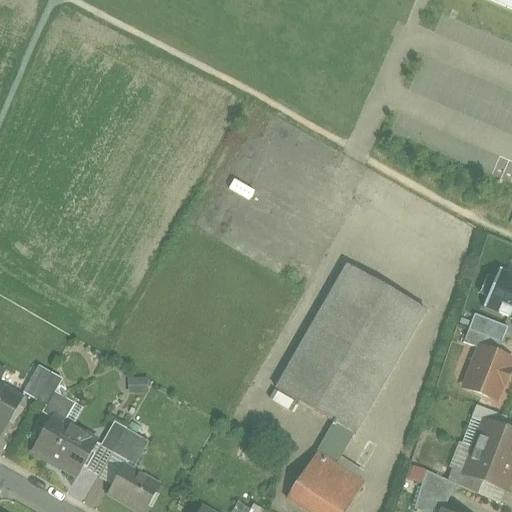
[(286,499),(307,511),(344,511),(369,470),(341,454),(427,309),(347,262),(273,386),(332,421),(286,499)]
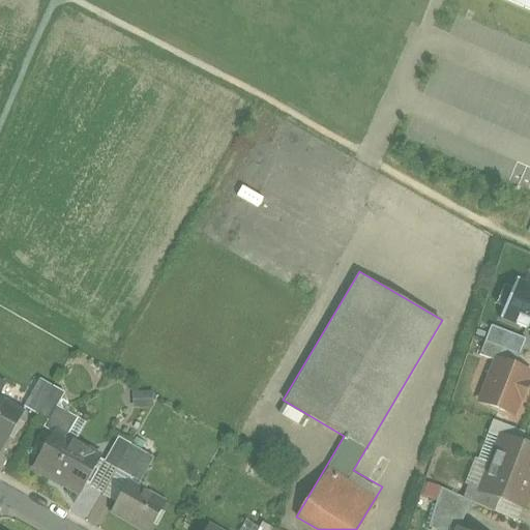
[(529,283),(519,278),(502,318),(529,329),(529,283)]
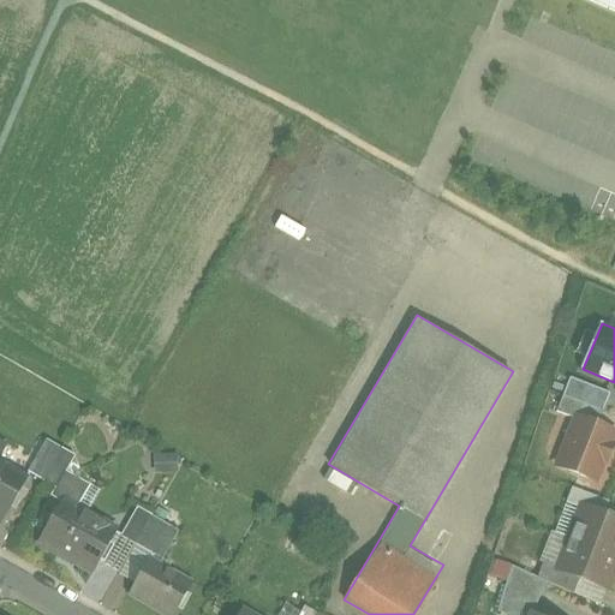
[(599,423),(605,407),(563,392),(557,407),(573,413),(599,423)]
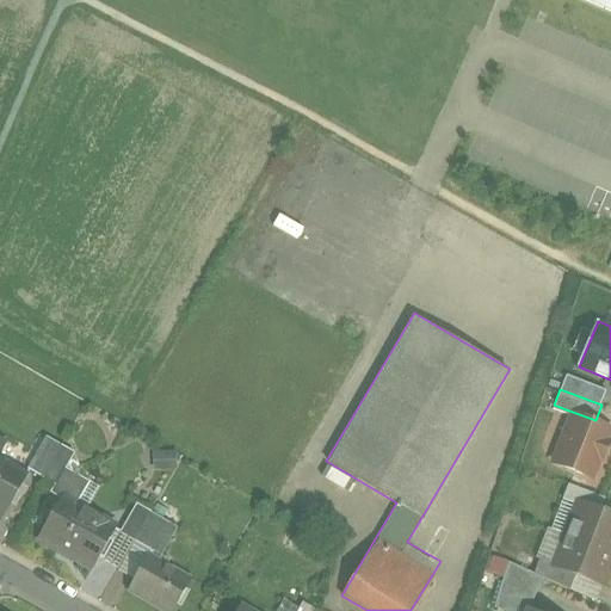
[(610,425),(596,420),(569,411),(553,458),(597,475),(610,434),(610,425)]
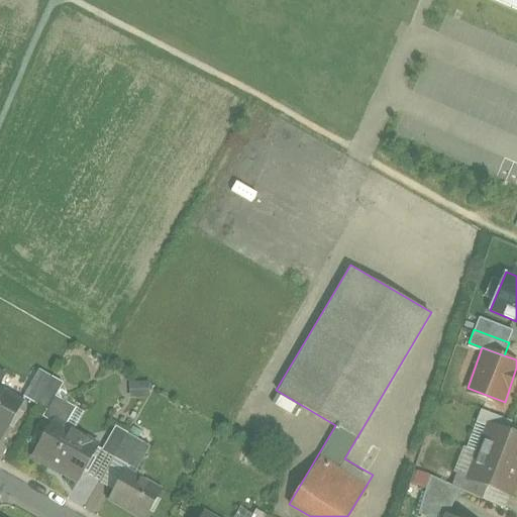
[(60,416),(70,397),(47,385),(57,371),(36,358),(20,386),(39,397),(36,403),(47,410),(60,416)]
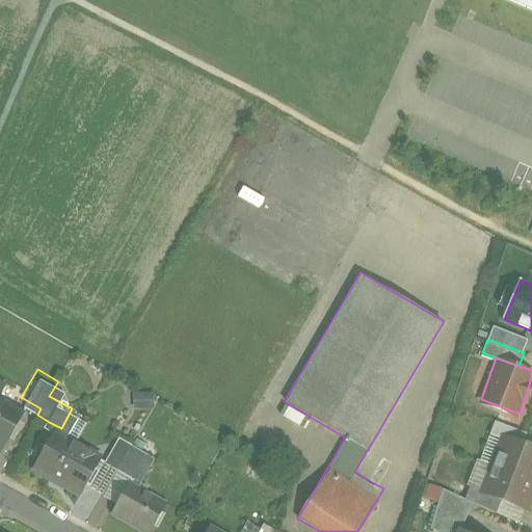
[(0,429),(18,399),(0,389),(0,429)]
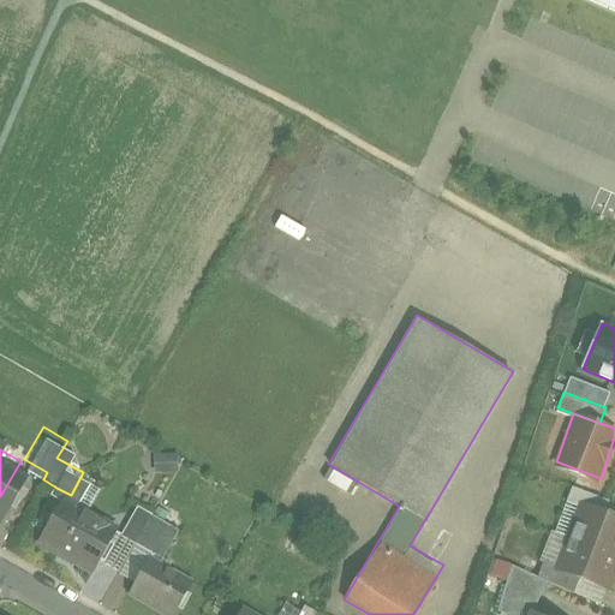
[(84,559),(108,517),(71,495),(57,488),(33,530),(84,559)]
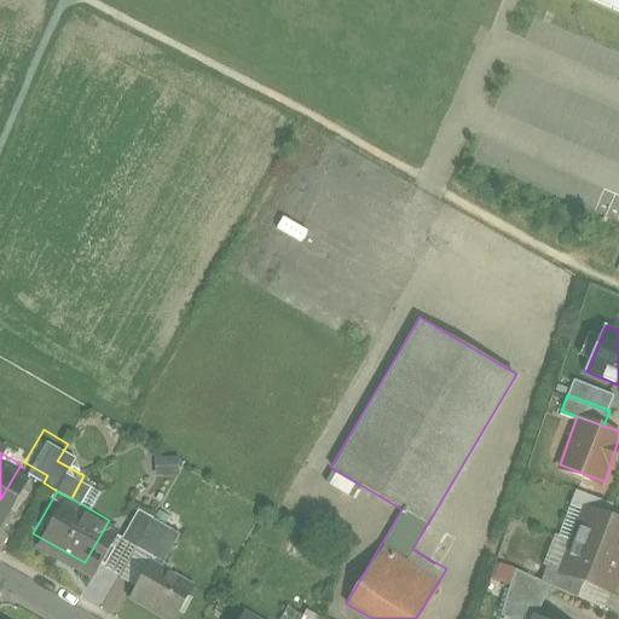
[(561,568),(615,590),(618,579),(618,519),(586,505),(561,568)]
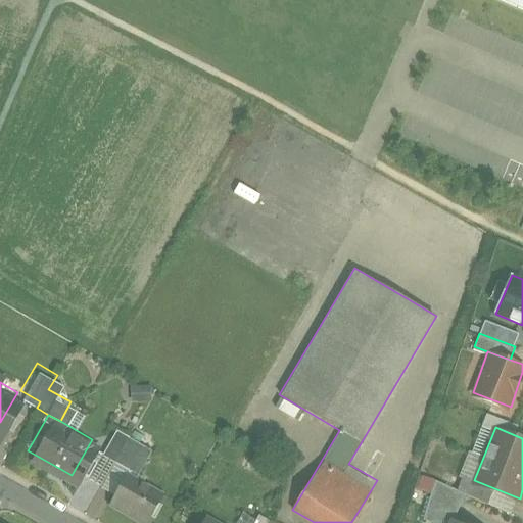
[(142,516),(159,483),(124,464),(105,495),(142,516)]
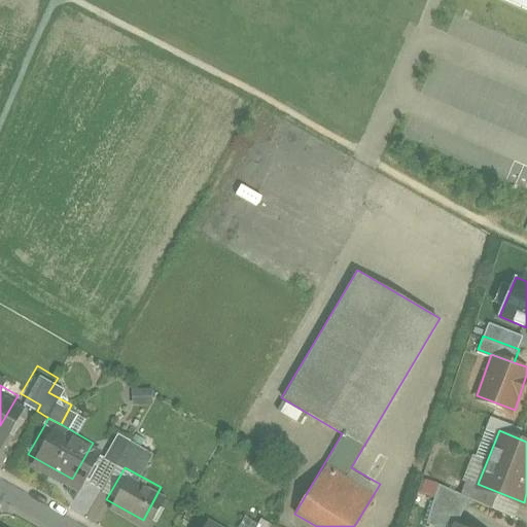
[(237,526),(203,507),(191,526),(237,526)]
